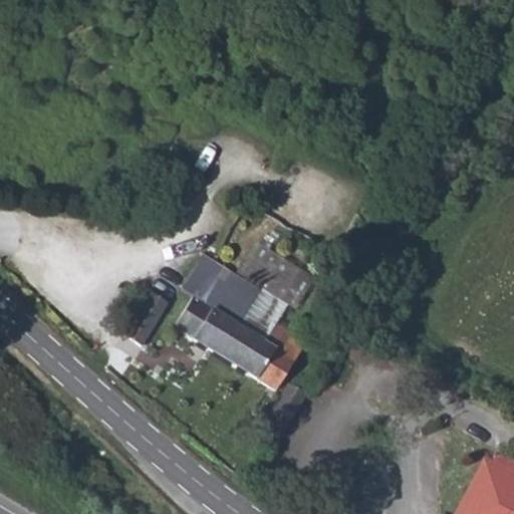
[(202,345),(275,389),(307,338),(276,320),(266,338),(237,322),(252,295),(207,269),(175,323),(202,345)]
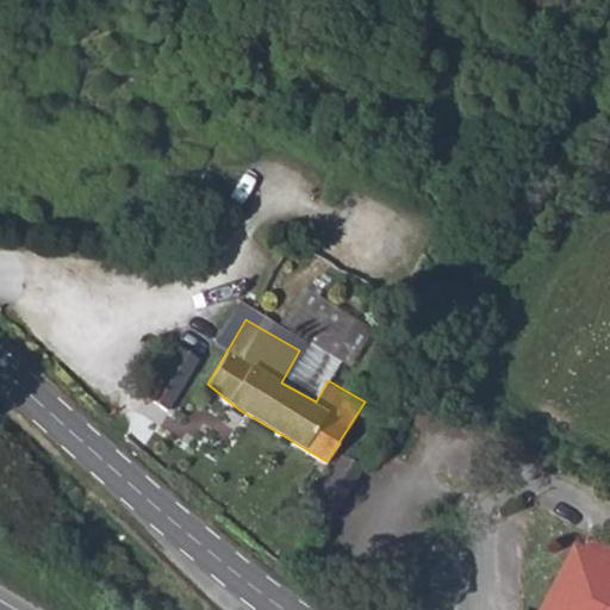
[(145,393),(167,408),(195,359),(175,344),(145,393)]
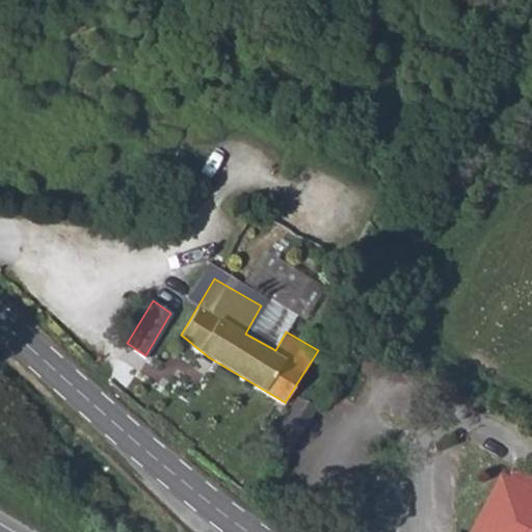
[(271,440),(288,452),(292,453),(318,406),(297,396),(271,440)]
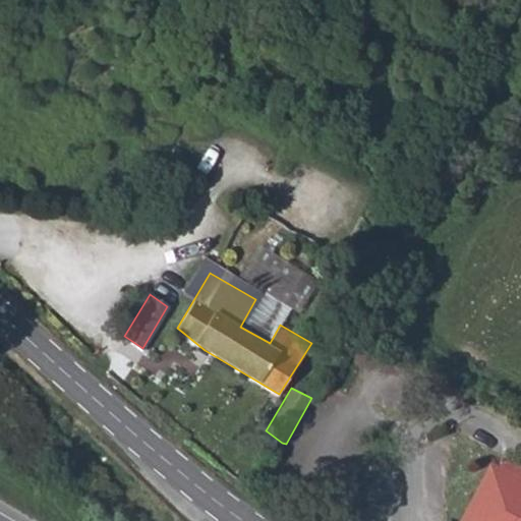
[(468,509),(489,520),(520,520),(520,477),(498,465),(494,474),(488,472),(468,509)]
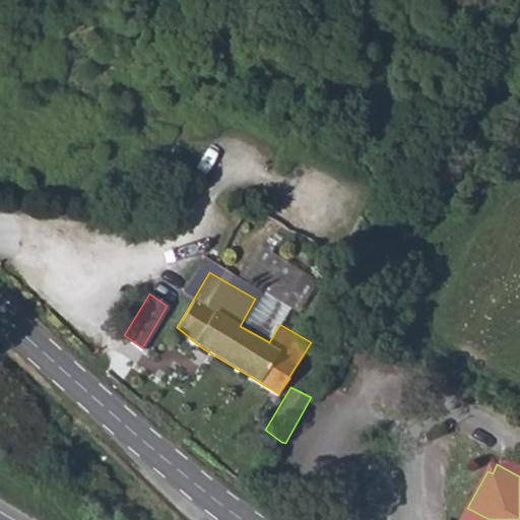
[(489,519),(467,508),(459,519),(489,519)]
